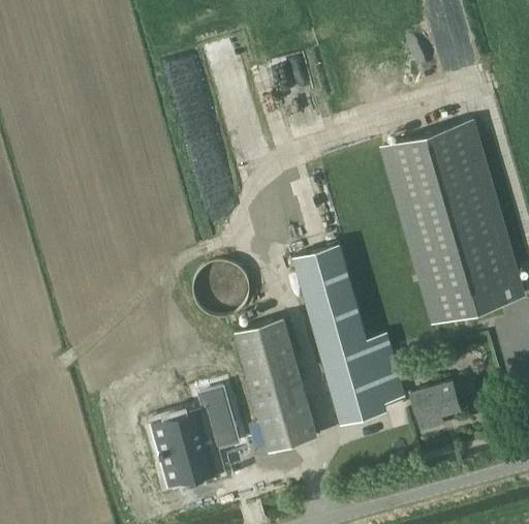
[(435,322),(521,298),(470,122),(384,147),(435,322)]
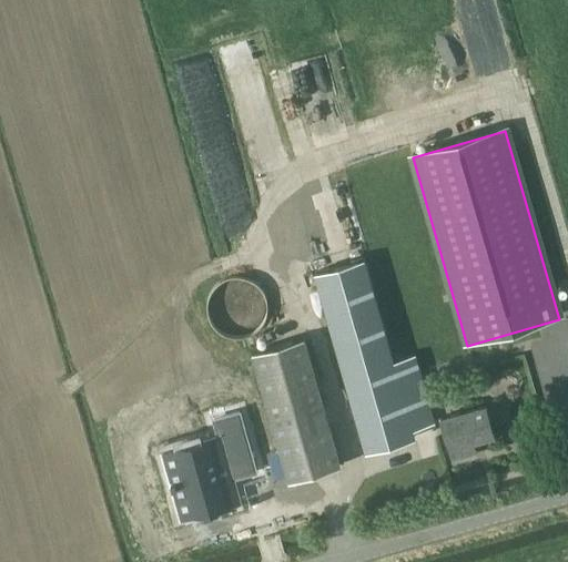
[(364,263),(315,277),(366,456),(415,441),(413,433),(436,428),(416,358),(393,365),(364,263)]
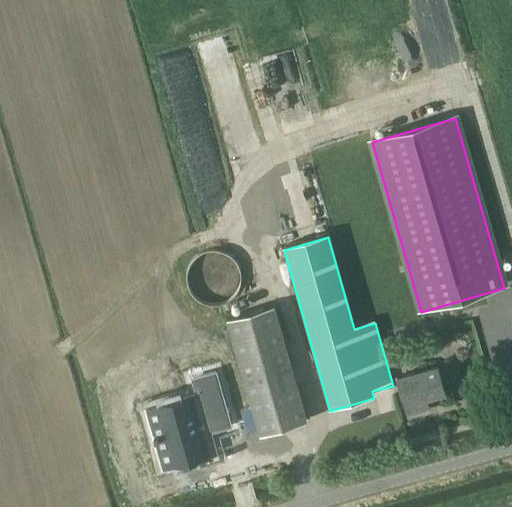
[(239,286),(239,281),(239,275),(237,271),(235,266),(231,262),(228,259),(223,256),(218,255),(213,254),(208,255),(203,256),(198,259),(194,262),(191,266),(189,271),(187,276),(187,281),(187,286),(189,291),(191,295),(195,299),(198,302),(203,305),(208,306),(213,307),(218,306),(223,305),(228,302),(232,299),(235,295),(237,291),(239,286)]
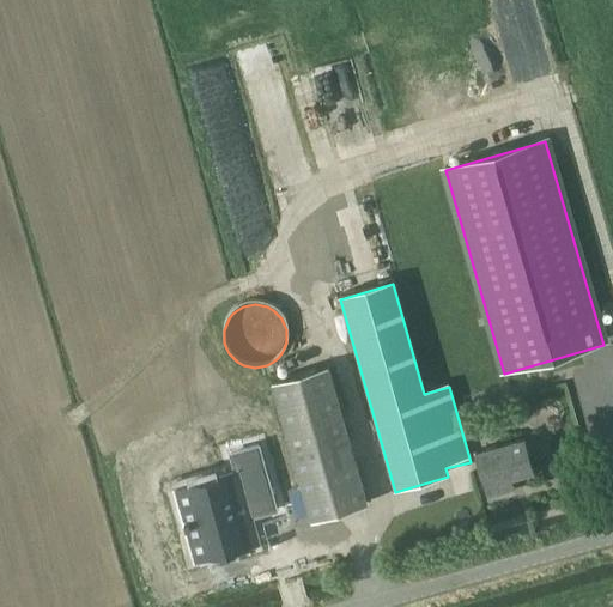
[(328,369),(271,386),(289,449),(310,524),(368,509),(328,369)]
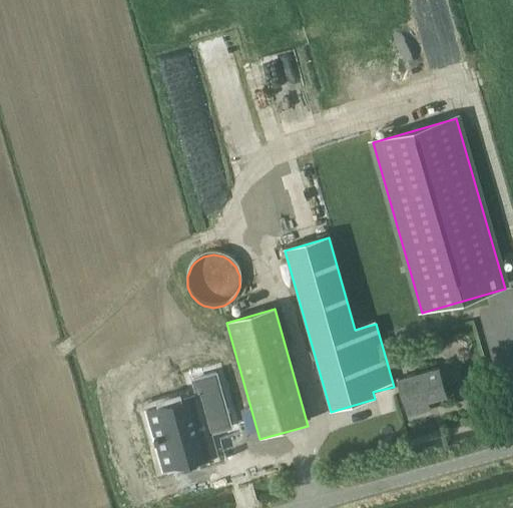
[(438,370),(397,381),(408,420),(430,414),(427,404),(446,398),(438,370)]
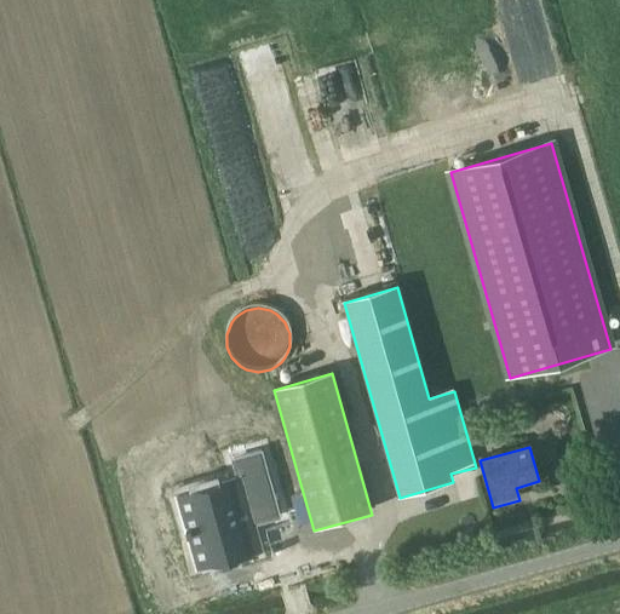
[(208,524),(183,532),(193,564),(205,561),(210,580),(246,571),(241,551),(253,547),(251,540),(277,533),(259,469),(233,477),(236,492),(202,501),(208,524)]
